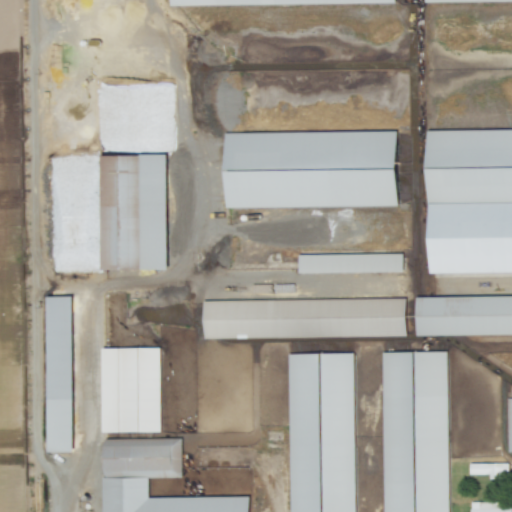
[(430,274),(511,272),(511,130),(428,131),(430,274)]
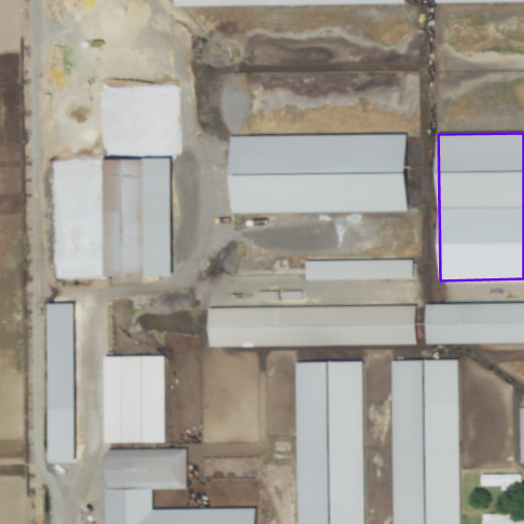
[(407,211),(406,134),(231,137),(232,213),(407,211)]
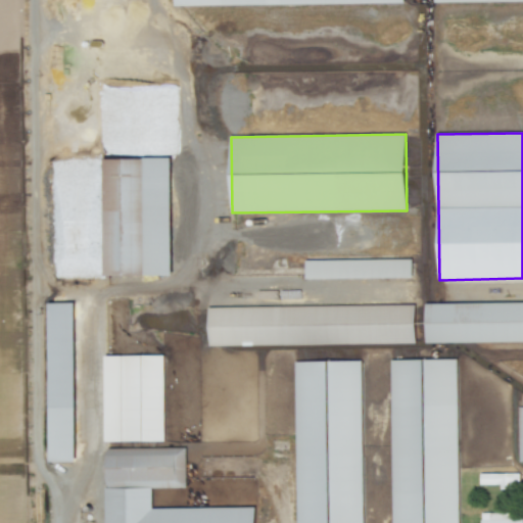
[(172,276),(172,158),(104,159),(104,276),(172,276)]
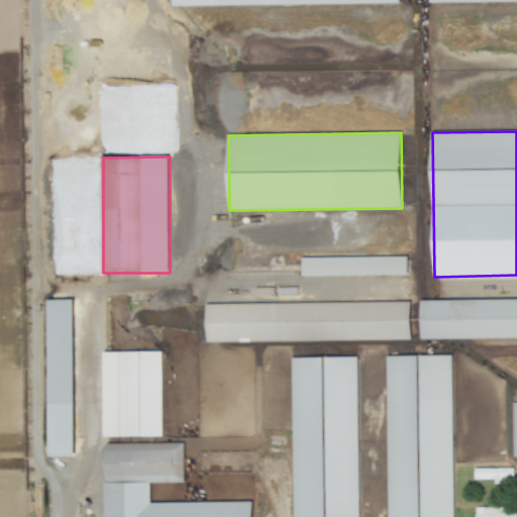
[(407,256),(301,257),(301,277),(407,275),(407,256)]
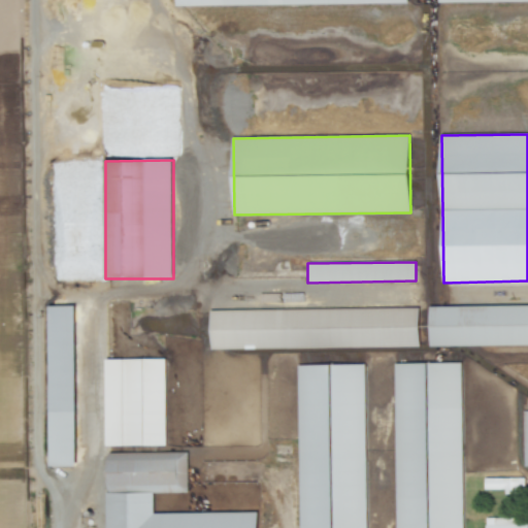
[(527,305),(429,307),(430,347),(527,344),(527,305)]
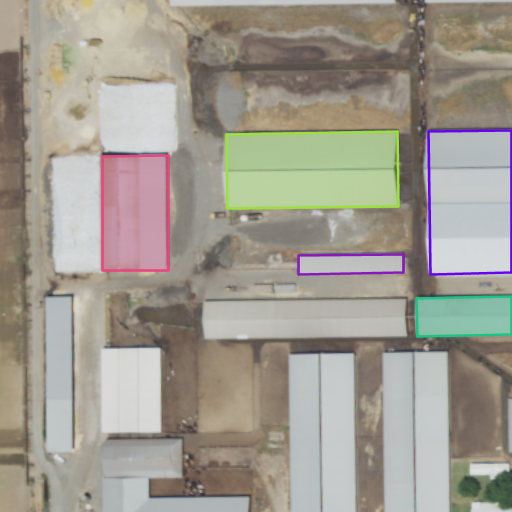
[(46,297),(49,453),(75,453),(72,297),(46,297)]
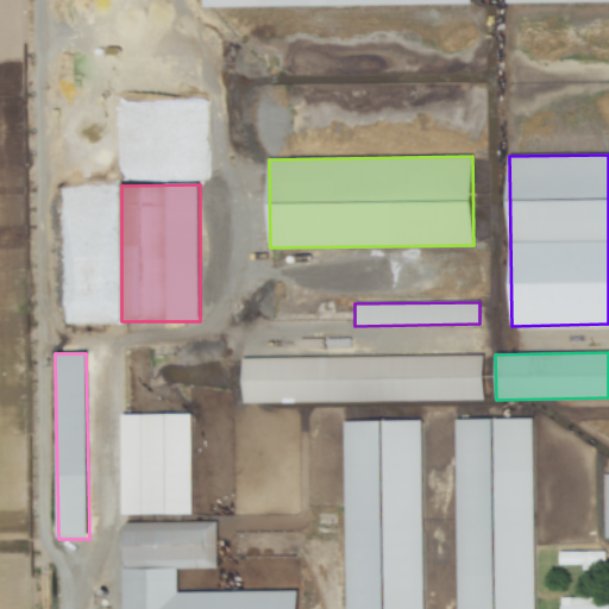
[(483,400),(483,355),(243,358),(243,403),(483,400)]
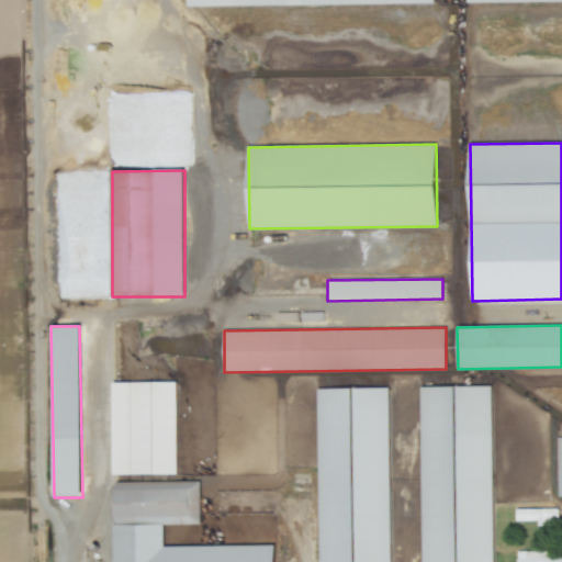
[(177,474),(175,382),(112,383),(113,474),(177,474)]
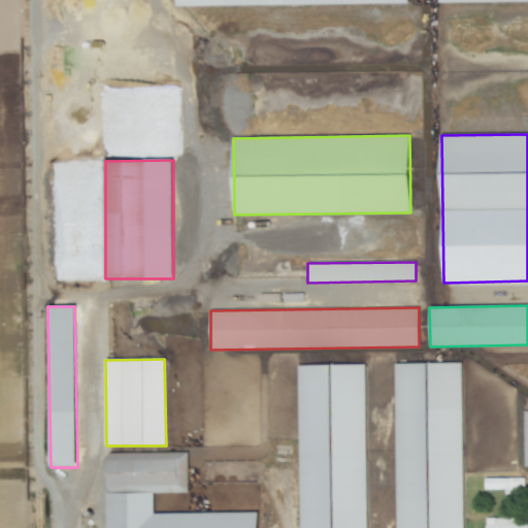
[(393,364),(394,527),(462,527),(460,363),(393,364)]
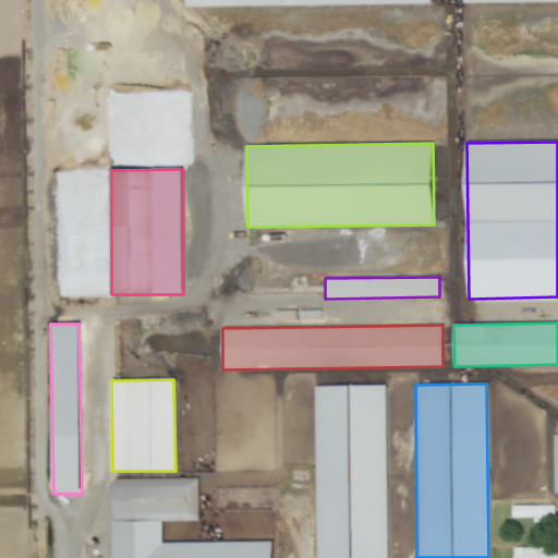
[(388,557),(386,386),(315,387),(317,557),(388,557)]
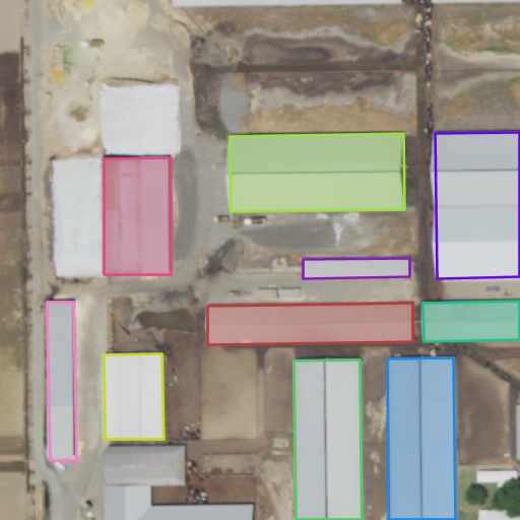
[(253,519),(253,505),(150,506),(150,486),(185,485),(184,445),(105,446),(106,519),(253,519)]
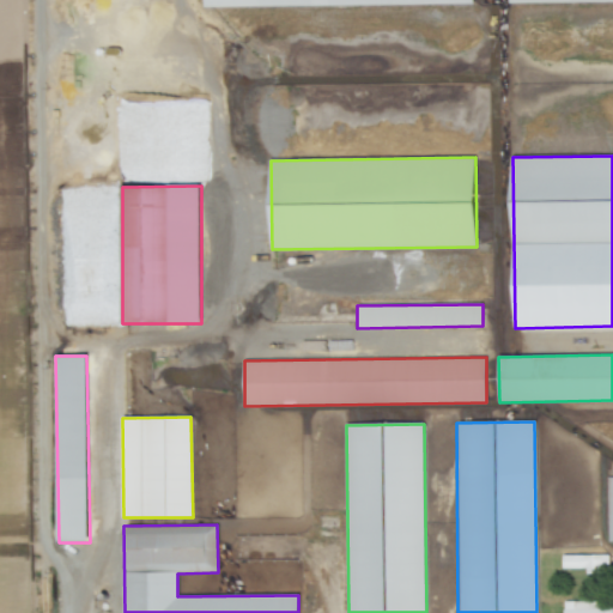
[(563,556),(563,569),(586,568),(586,572),(608,572),(608,556),(563,556)]
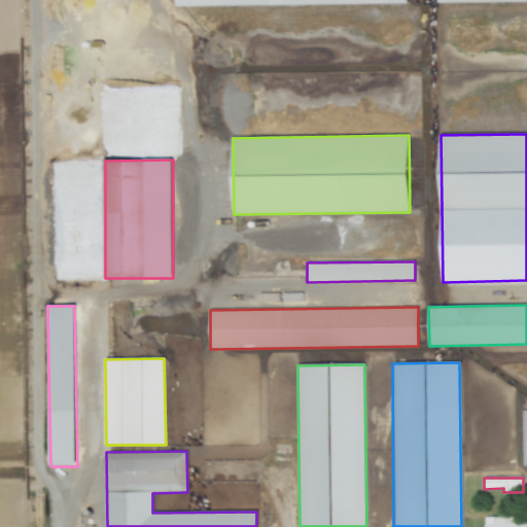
[(526,526),(526,522),(518,522),(518,518),(485,517),(484,526),(526,526)]
